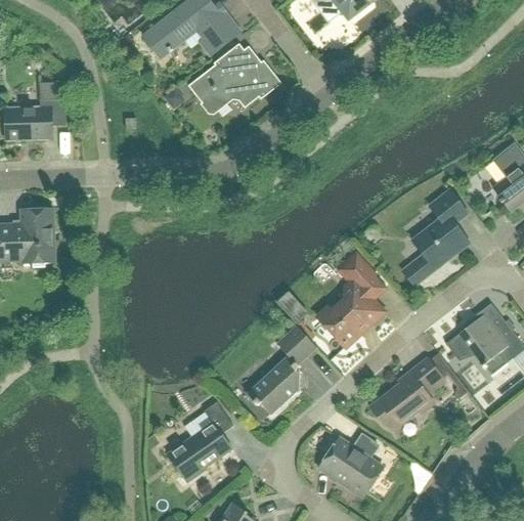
[(210,55),(231,38),(242,31),(224,9),(220,13),(209,0),(189,0),(143,36),(160,57),(169,50),(170,51),(173,49),(172,48),(198,29),(205,38),(200,42),(210,55)]
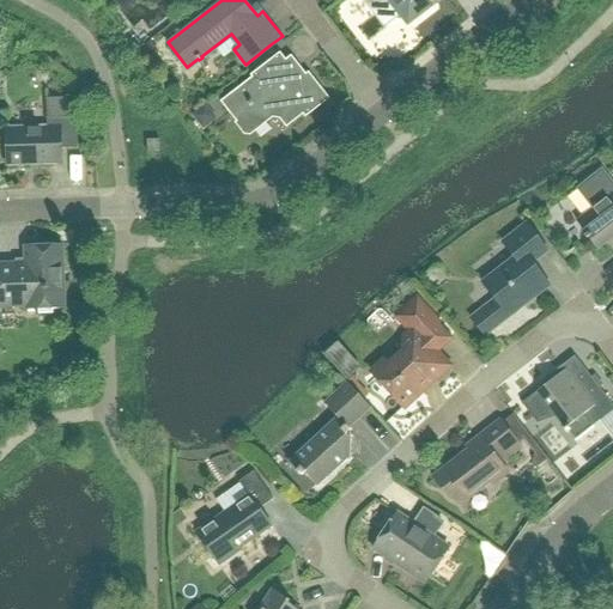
[(364,0),(384,25),(400,13),(407,23),(431,4),(429,0),(364,0)]
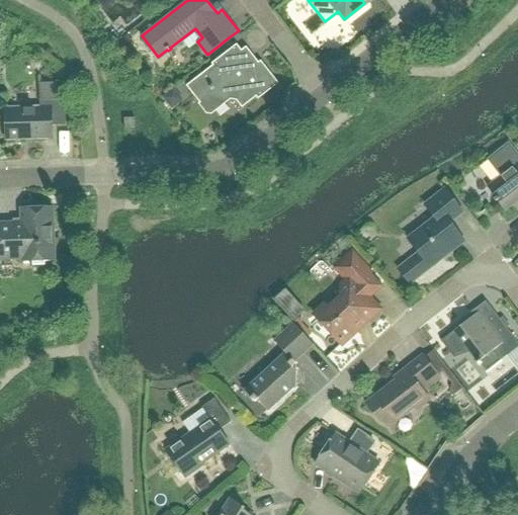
[(258,97),(278,82),(261,59),(256,63),(243,48),(239,51),(234,45),(211,62),(214,67),(207,72),(205,69),(186,84),(207,111),(229,94),(238,95),(244,104),(256,95),(258,97)]
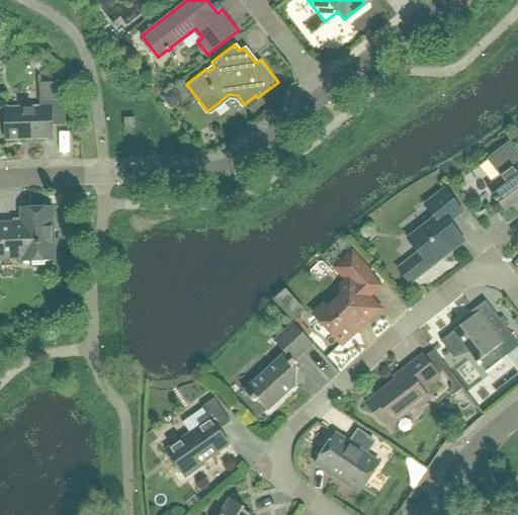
[(39,81),(40,105),(5,106),(6,139),(52,137),(52,124),(66,123),(65,97),(64,80),(39,81)]
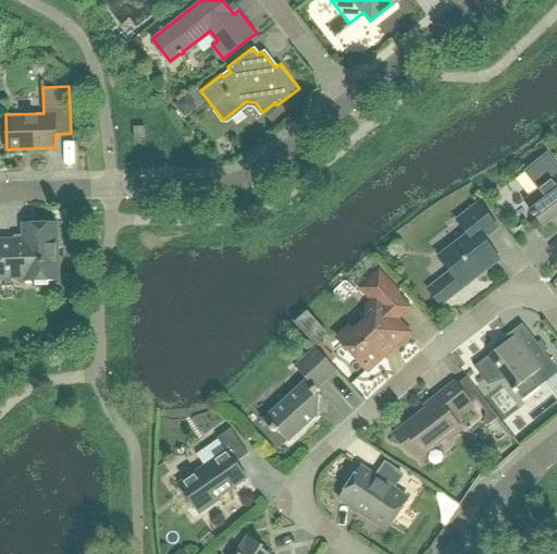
[(134,136),(145,136),(145,124),(134,125),(134,136)]
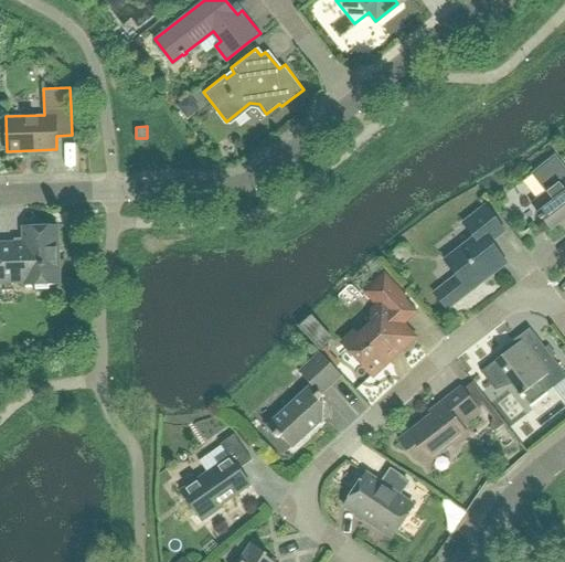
[(564,168),(554,155),(532,172),(546,191),(531,202),(540,213),(539,214),(541,218),(542,216),(551,228),(564,216),(564,168)]
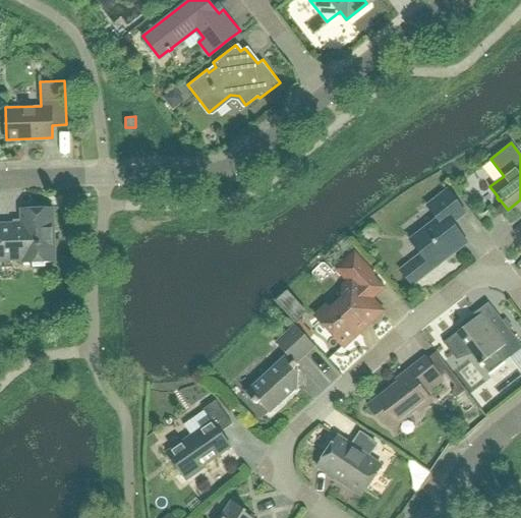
[(410,238),(420,252),(400,268),(411,283),(467,241),(452,222),(465,212),(447,188),(427,205),(437,217),(410,238)]
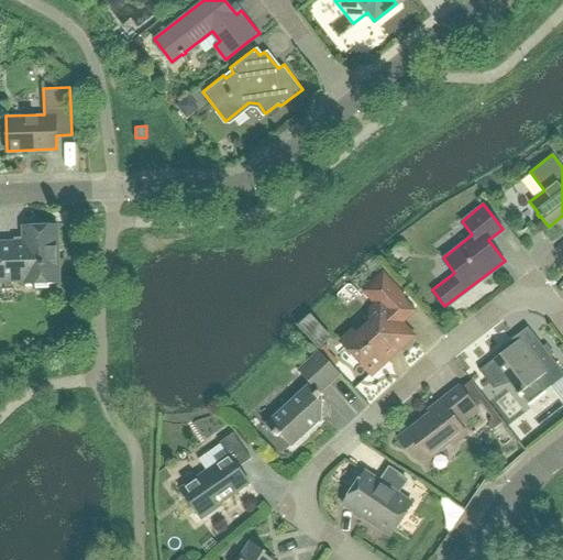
[(23,240),(0,241),(0,280),(24,278),(24,282),(59,281),(57,239),(53,239),(52,224),(23,226),(23,240)]
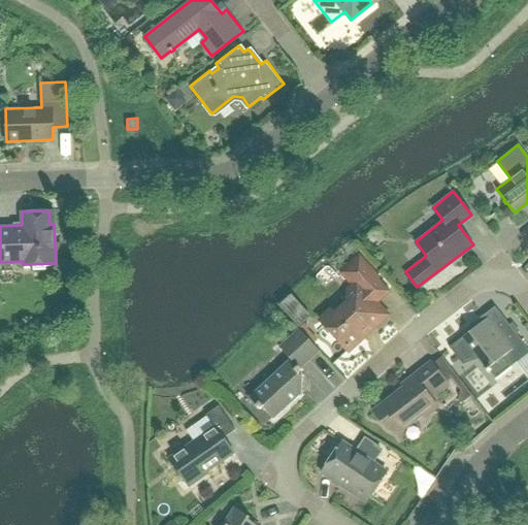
[(320,320),(348,350),(363,335),(362,333),(382,314),(376,306),(378,304),(374,300),(387,290),(375,279),(378,276),(377,275),(376,275),(359,256),(342,271),(351,280),(350,280),(351,281),(354,279),(356,282),(349,289),(348,302),(335,314),(331,309),(320,320)]
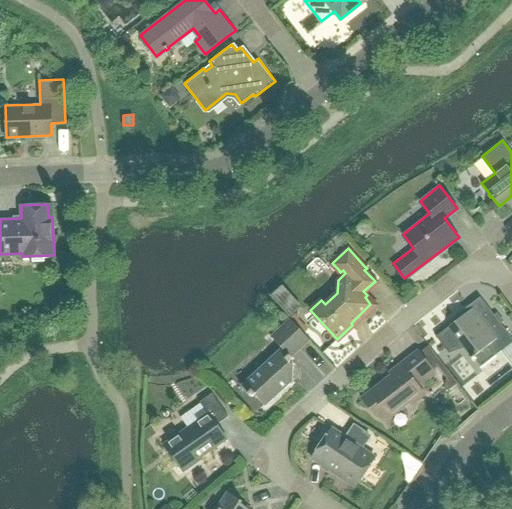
[(316,277),(329,269),(322,257),(309,265),(316,277)]
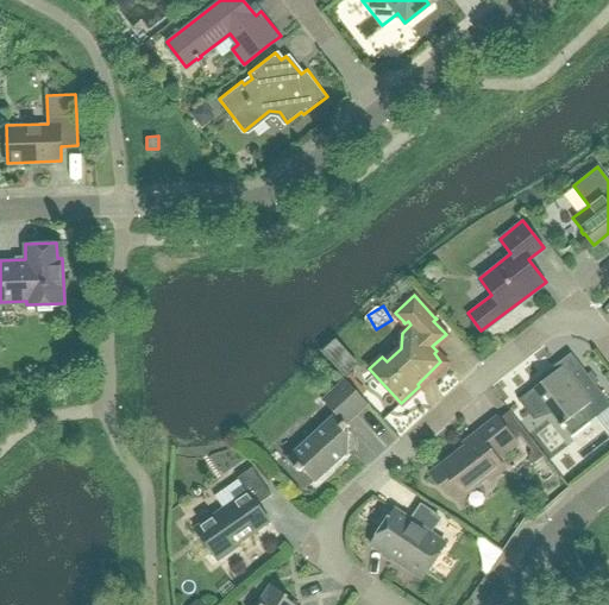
[(545,378),(533,386),(519,398),(532,415),(546,404),(562,423),(559,424),(563,428),(564,427),(571,435),(608,404),(608,401),(583,367),(571,376),(558,360),(541,373),(545,378)]
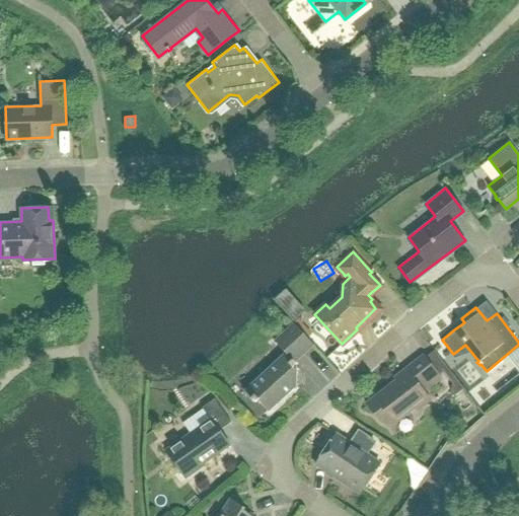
[(297,384),(297,370),(293,366),(294,365),(295,361),(313,344),(293,321),(285,329),(275,340),(285,352),(243,389),(250,396),(250,397),(252,399),(256,399),(257,398),(269,411),(294,387),(293,387),(297,384)]
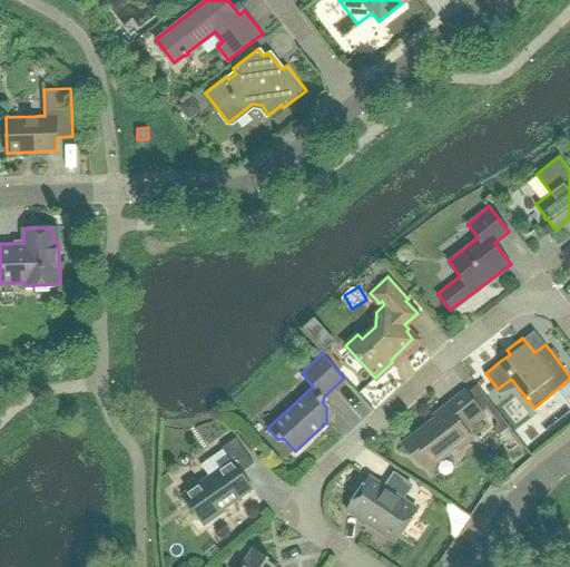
[(465,429),(483,414),(464,389),(444,404),(448,408),(436,416),(434,413),(433,413),(435,417),(402,442),(414,458),(423,451),(433,463),(458,445),(460,448),(472,438),(465,429)]
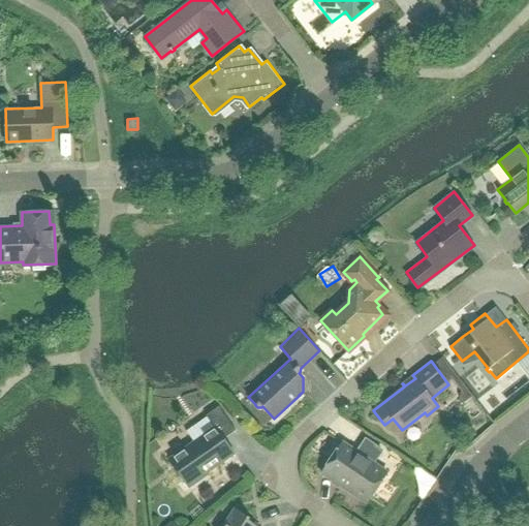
[(456,372),(452,376),(461,389),(459,396),(464,401),(473,393),(456,372)]
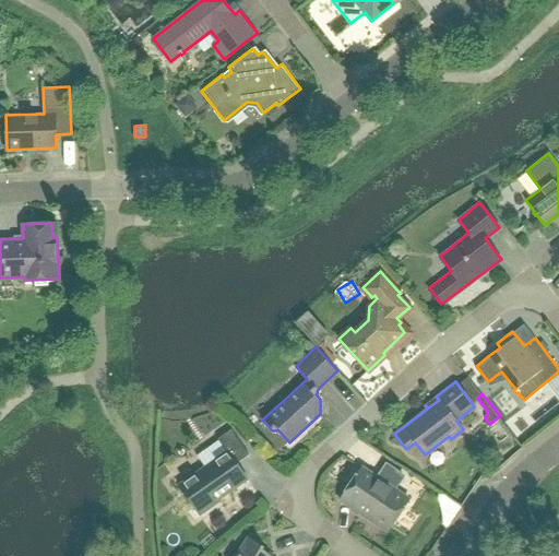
[(249,453),(232,428),(217,438),(227,451),(179,484),(199,513),(219,499),(218,498),(247,477),(237,462),(249,453)]
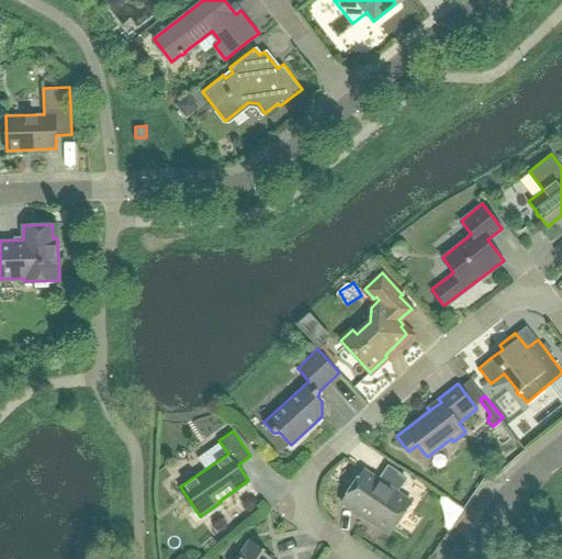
[(412,501),(397,491),(407,477),(388,462),(378,478),(364,469),(341,501),(390,533),(412,501)]
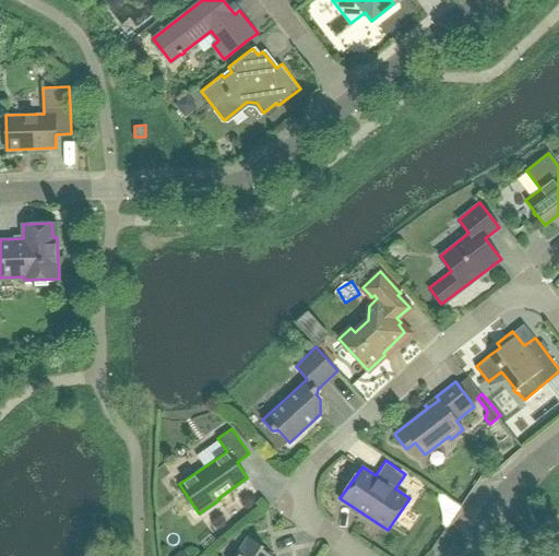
[(273,555),(262,548),(264,546),(248,536),(235,555),(273,555)]
